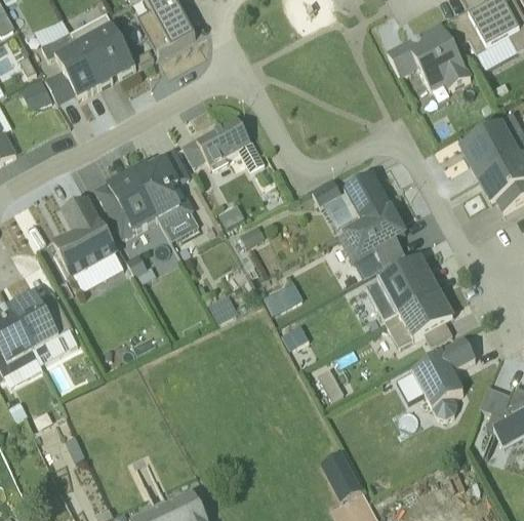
[(137,21),(158,56),(195,36),(174,0),(146,0),(152,12),(137,21)]
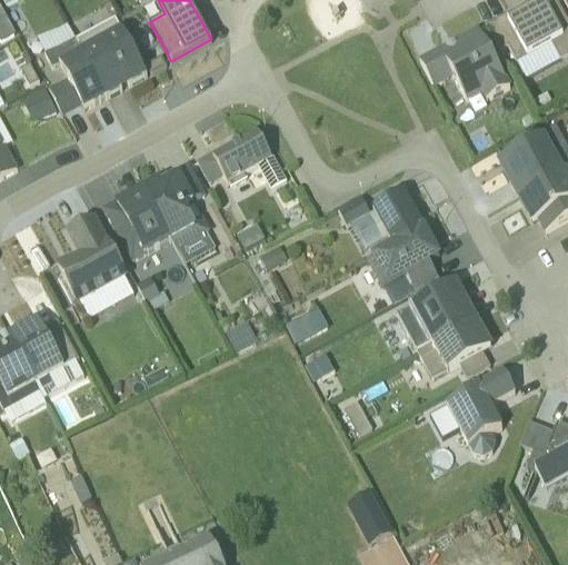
[(508,8),(487,19),(500,45),(508,40),(516,56),(550,37),(560,55),(567,50),(567,17),(558,0),(525,0),(527,5),(511,13),(508,8)]
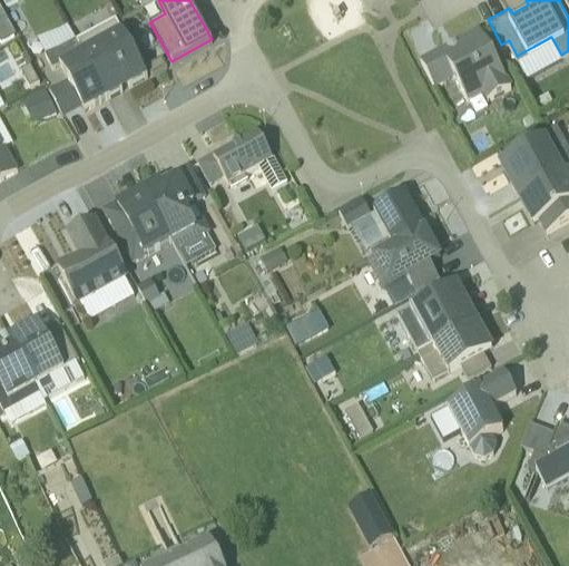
[(16,36),(0,7),(0,39),(2,42),(16,36)]
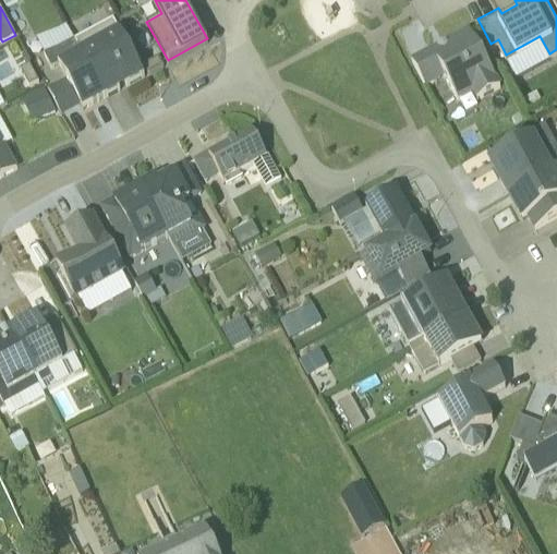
[(144,73),(113,15),(75,36),(106,94),(144,73)]
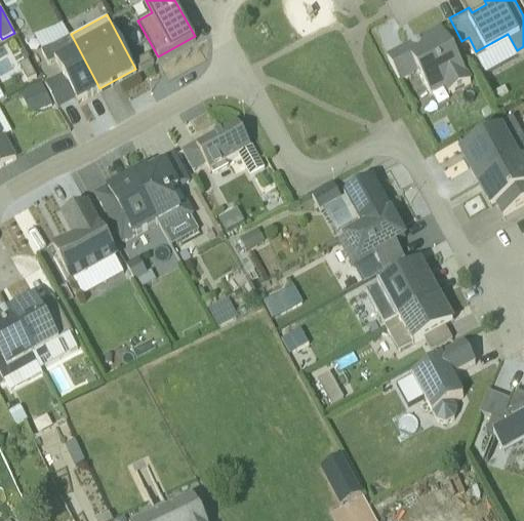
[(44,80),(57,105),(58,105),(80,93),(83,97),(99,88),(63,19),(62,19),(34,35),(47,61),(48,61),(53,58),(61,72),(44,80)]
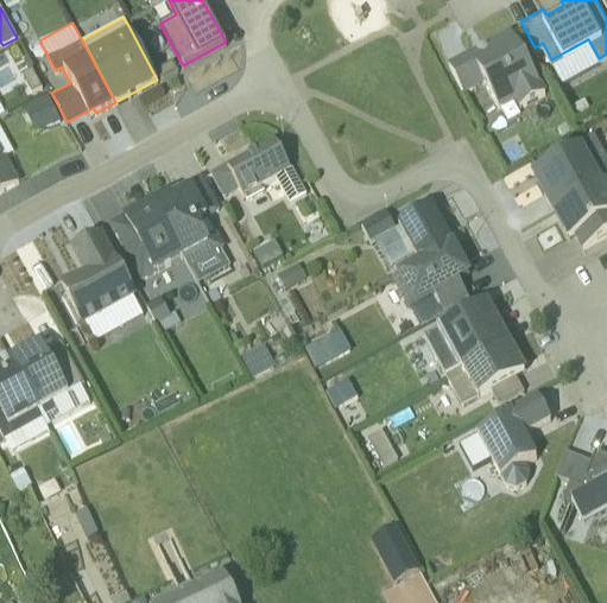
[(470,46),(448,58),(463,84),(484,74),(499,101),(519,90),(524,99),(545,86),(511,25),(492,35),(493,37),(473,49),(470,46)]
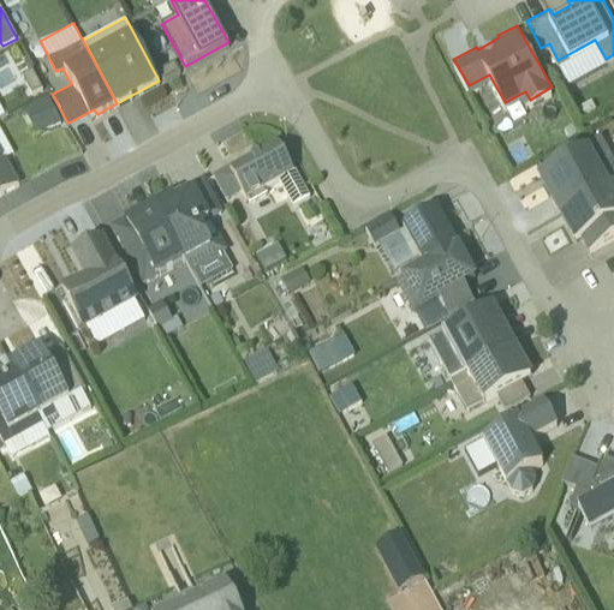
[(174,59),(158,67),(164,78),(180,69),(174,59)]
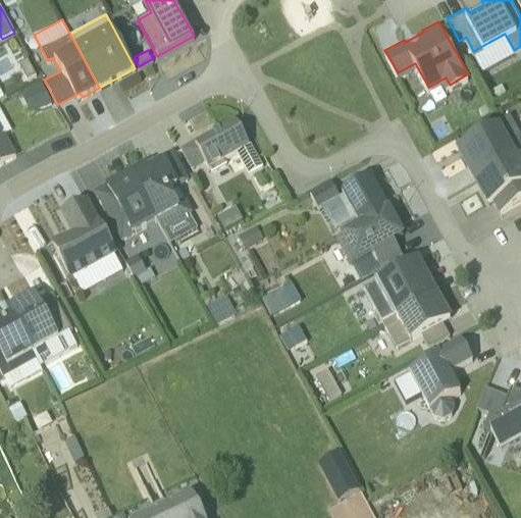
[(36,74),(28,59),(19,63),(28,80),(36,74)]
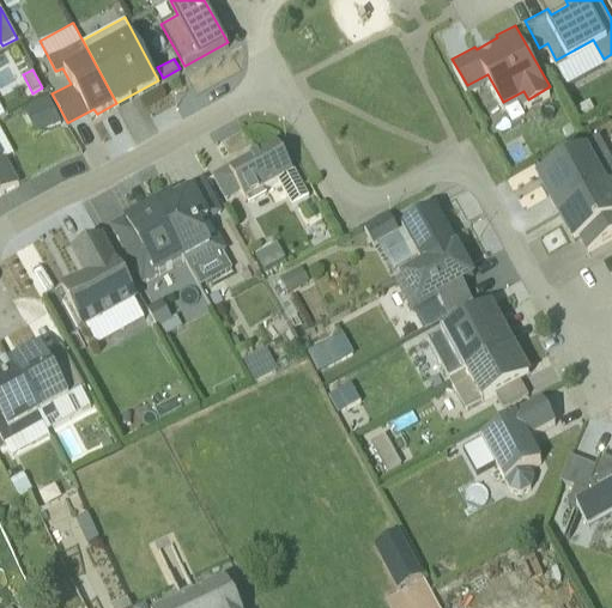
[(60,119),(48,96),(24,109),(37,132),(60,119)]
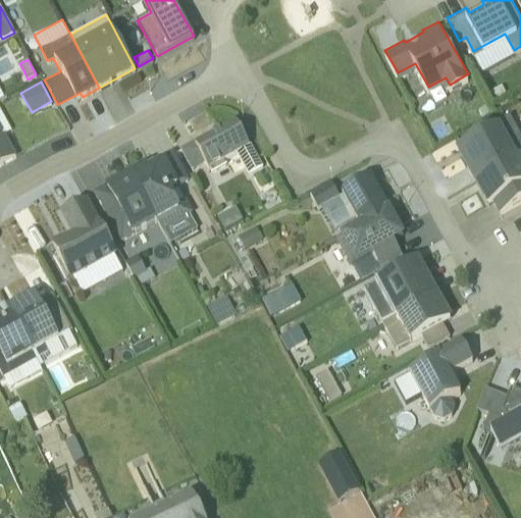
[(0,164),(16,156),(5,135),(13,131),(0,107),(0,164)]
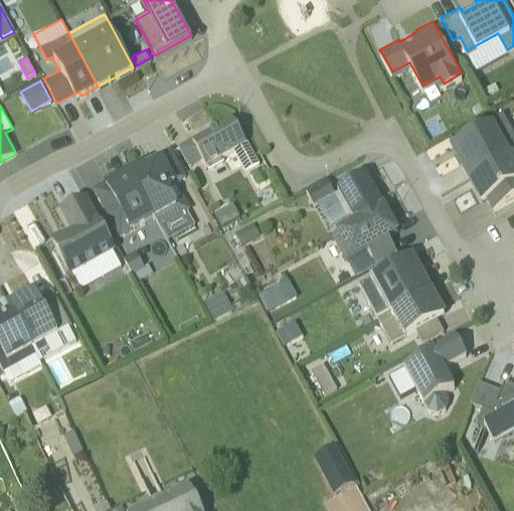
[(513,130),(502,109),(469,127),(471,131),(456,140),(452,142),(460,157),(469,173),(513,148),(513,130)]
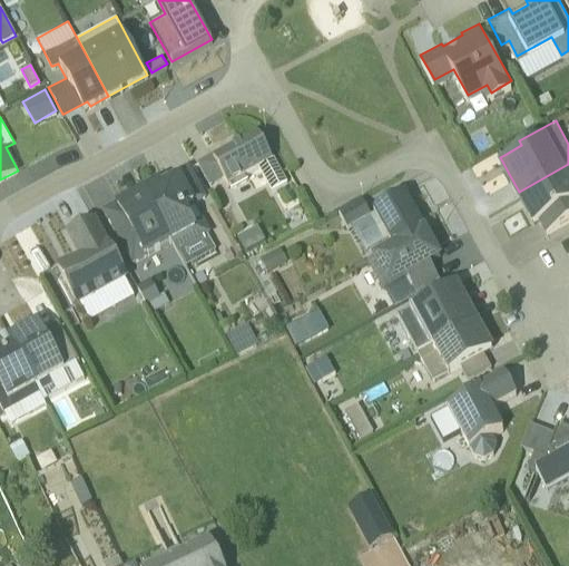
[(272,155),(257,128),(244,135),(245,137),(213,154),(212,152),(197,159),(209,182),(224,174),(228,181),(229,179),(232,184),(246,176),(243,171),(257,163),(271,187),(286,178),(274,155),(272,155)]
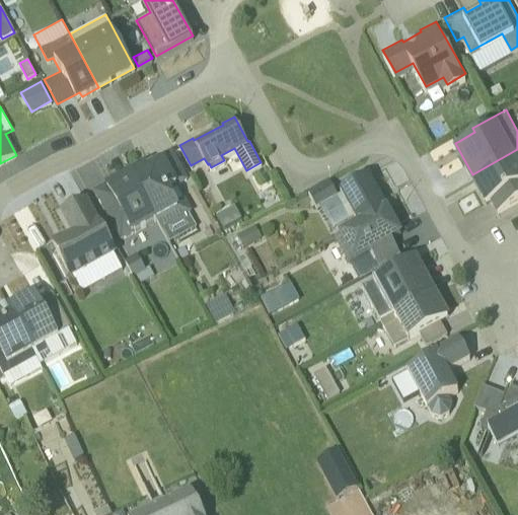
[(492,197),(497,207),(517,196),(517,149),(472,174),(487,199),(492,197)]
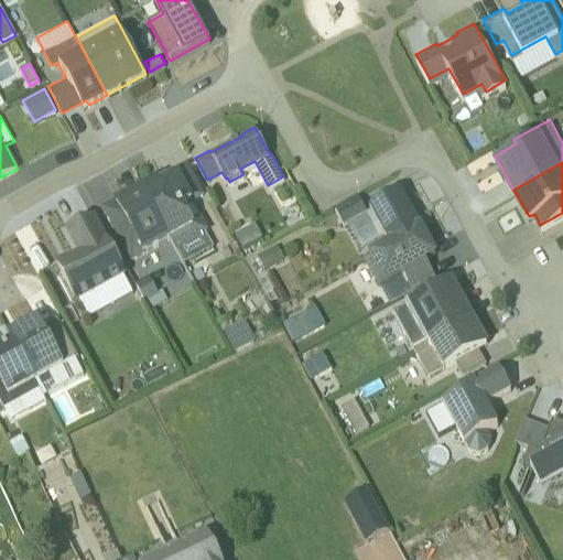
[(203,193),(187,163),(160,179),(158,178),(143,185),(184,260),(214,244),(206,228),(209,226),(194,198),(203,193)]
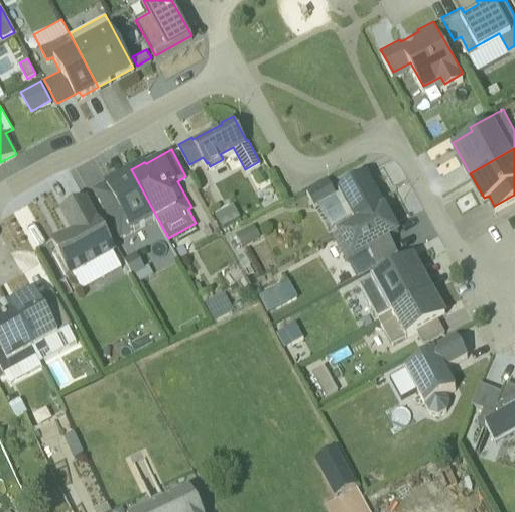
[(156,216),(131,169),(96,188),(121,235),(156,216)]
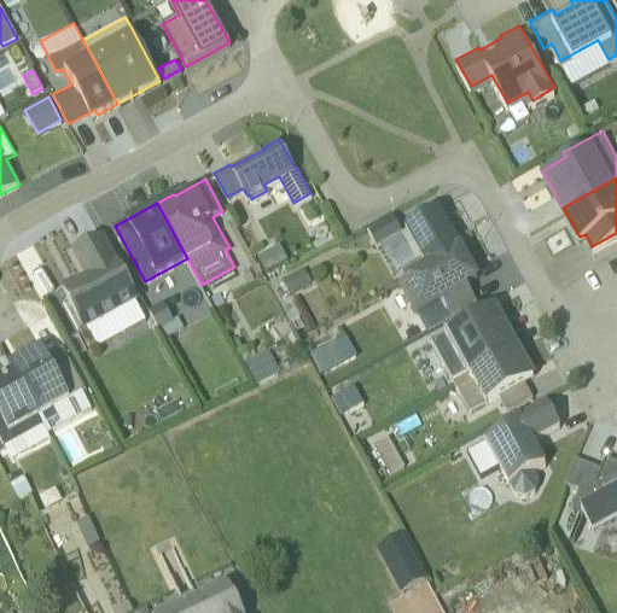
[(460,243),(438,203),(405,221),(406,223),(402,226),(393,209),(367,223),(377,240),(380,239),(396,266),(421,252),(426,261),(460,243)]
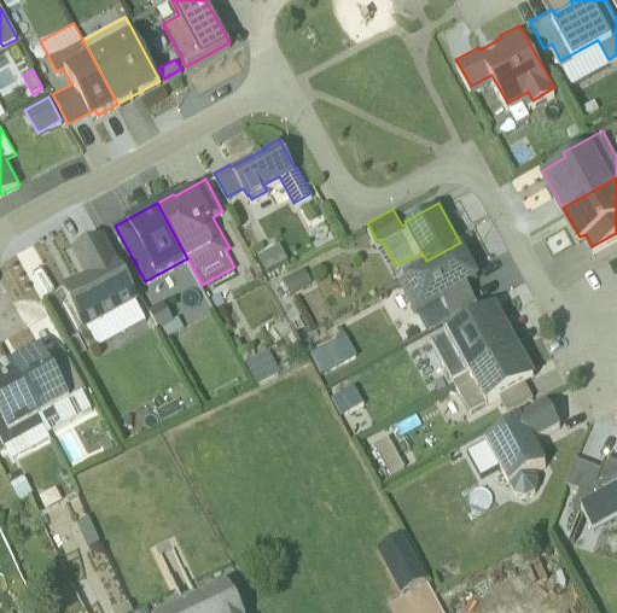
[(102,233),(74,249),(87,274),(63,289),(83,326),(86,326),(95,344),(145,316),(135,298),(137,296),(102,233)]
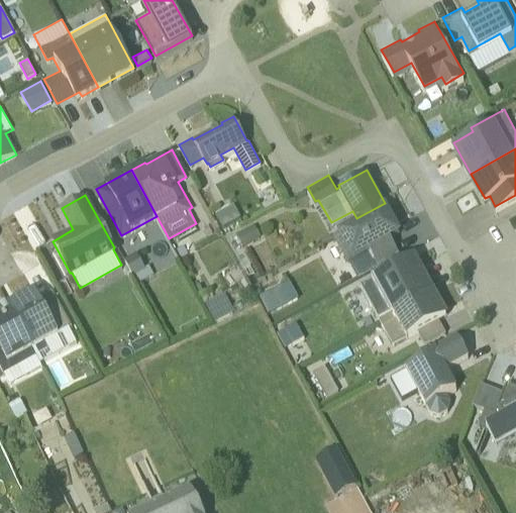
[(385,203),(333,231),(347,258),(356,274),(378,262),(399,250),(390,232),(398,227),(385,203)]
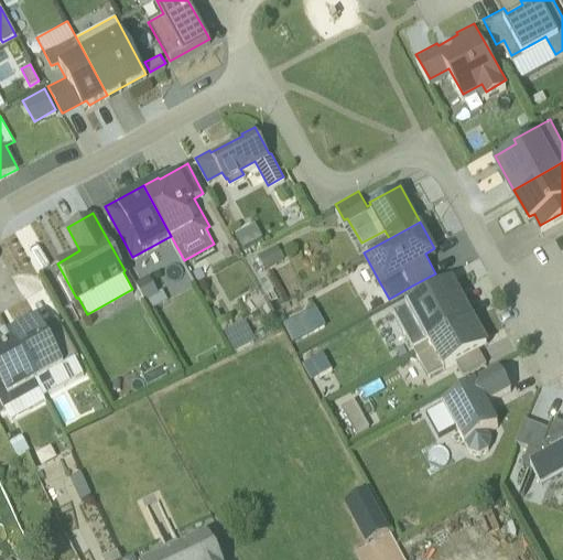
[(147,273),(136,280),(149,305),(165,295),(161,287),(157,290),(147,273)]
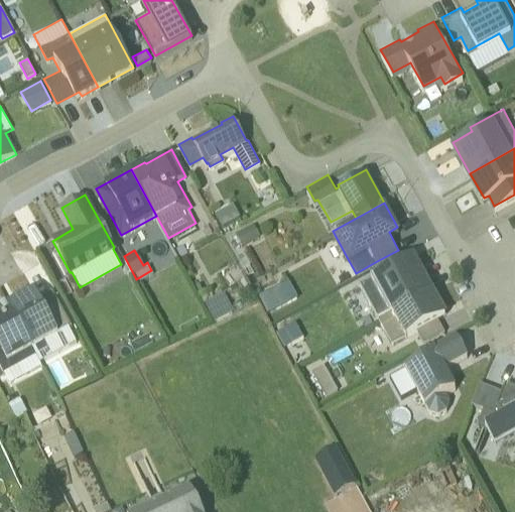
[(411,252),(359,281),(379,316),(430,287),(411,252)]
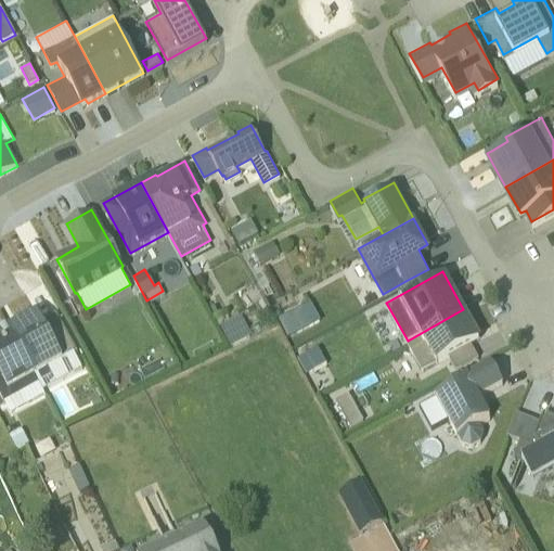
[(281,312),(290,329),(322,311),(313,295),(281,312)]
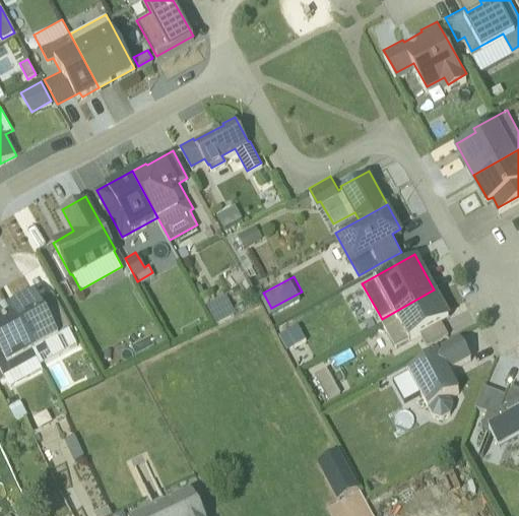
[(434,289),(382,319),(396,343),(420,330),(427,342),(448,331),(437,312),(444,307),(434,289)]
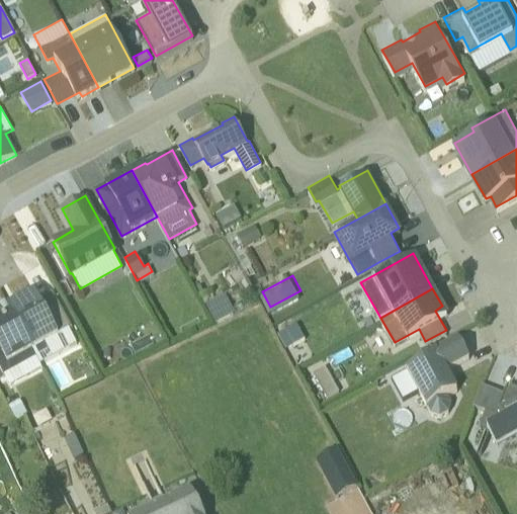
[(76,342),(68,327),(71,325),(53,290),(38,298),(34,290),(17,300),(18,303),(11,307),(9,304),(8,305),(40,362),(76,342)]
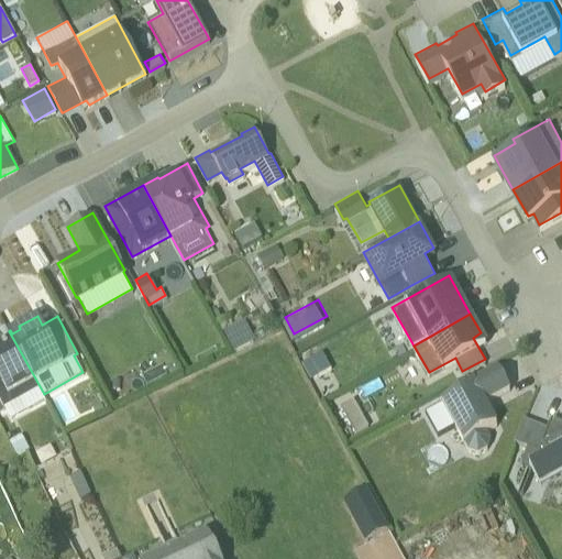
[(44,394),(9,331),(0,336),(0,399),(11,417),(46,396),(44,394)]
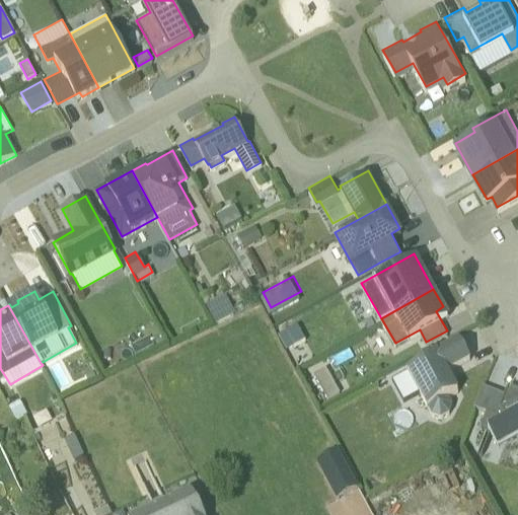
[(432,413),(441,416),(449,411),(452,402),(448,394),(458,388),(447,368),(470,355),(459,336),(407,365),(432,413)]
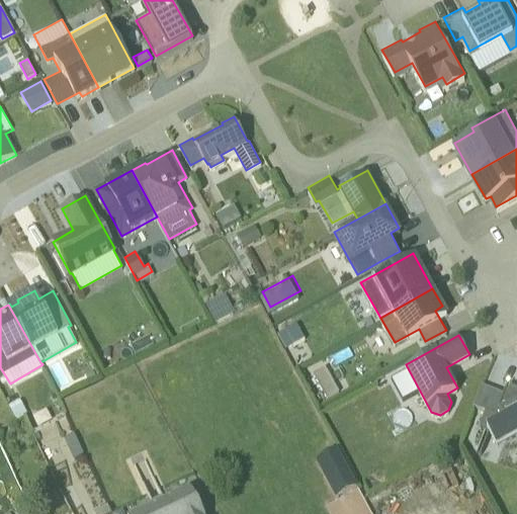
[(328,392),(340,388),(330,361),(318,366),(328,392)]
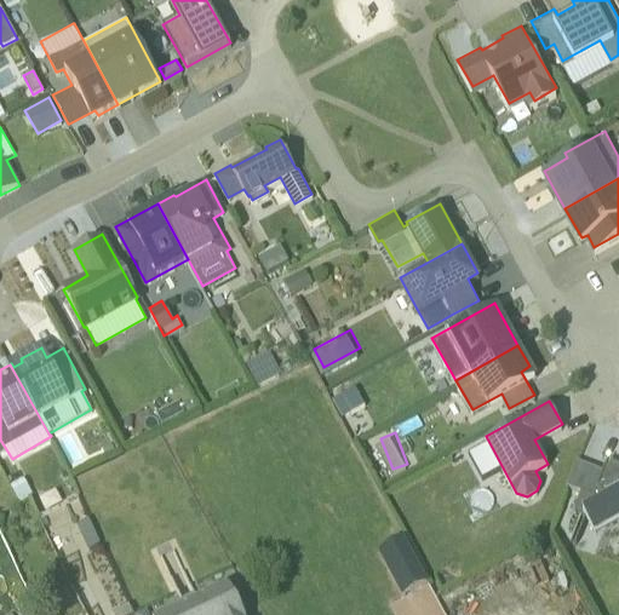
[(577,458),(567,483),(580,488),(574,506),(580,509),(591,530),(618,516),(618,465),(607,460),(608,457),(607,457),(603,469),(577,458)]
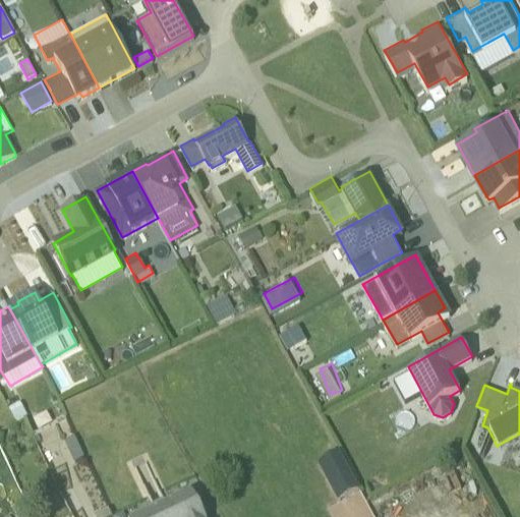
[(8,406),(15,420),(27,414),(19,400),(8,406)]
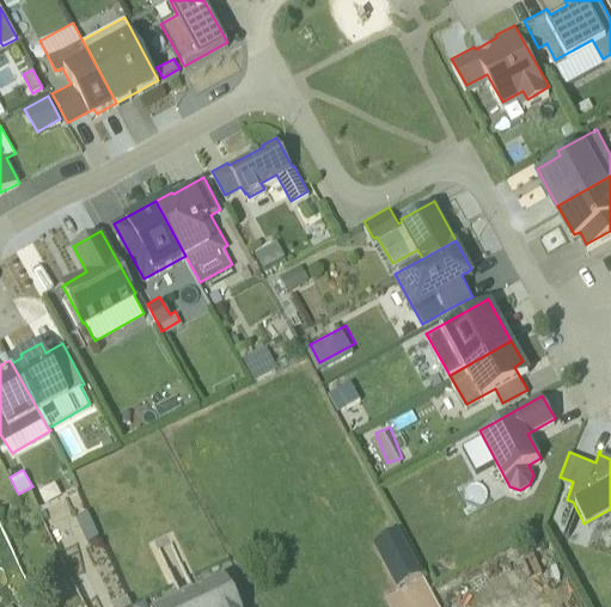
[(396,584),(421,570),(398,526),(372,541),(396,584)]
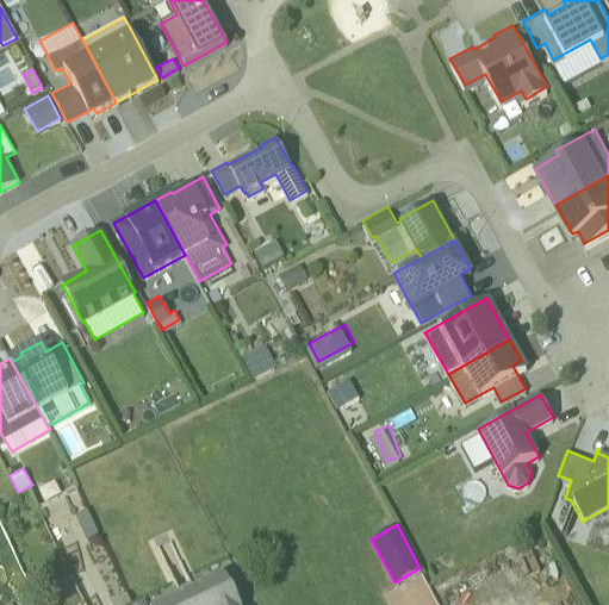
[(238,604),(223,573),(155,604),(238,604)]
